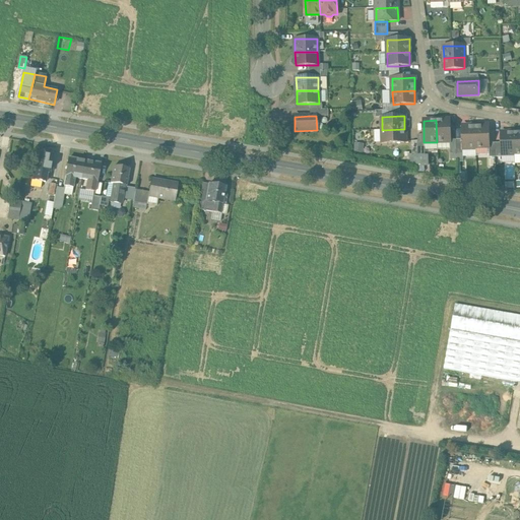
[(436,120),(437,142),(450,142),(450,140),(449,120),(436,120)]
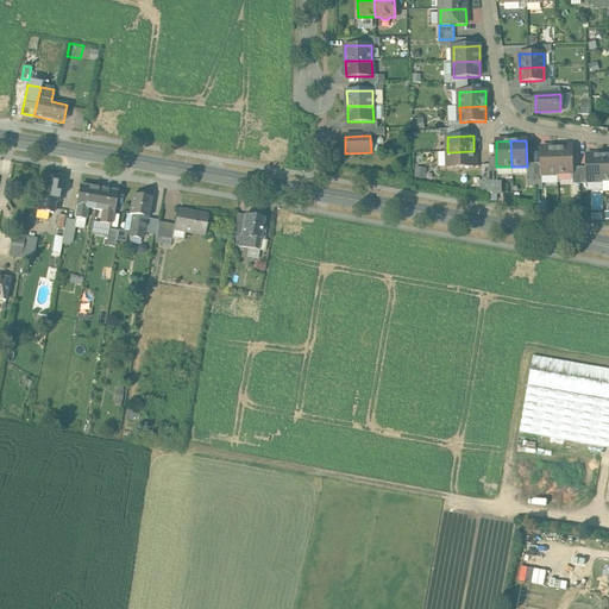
[(541,175),(557,174),(557,148),(541,149),(541,163),(541,175)]
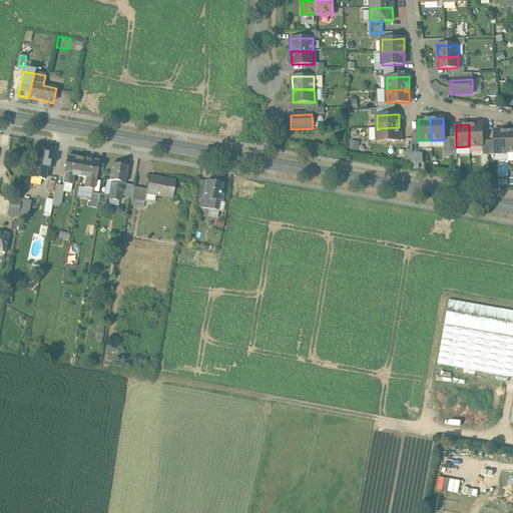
[(469,146),(482,146),(482,141),(482,124),(469,124),(469,146)]
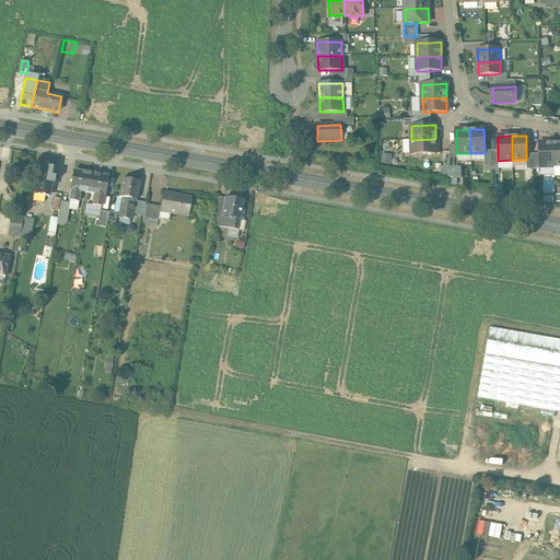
[(436,153),(435,139),(411,140),(412,154),(436,153)]
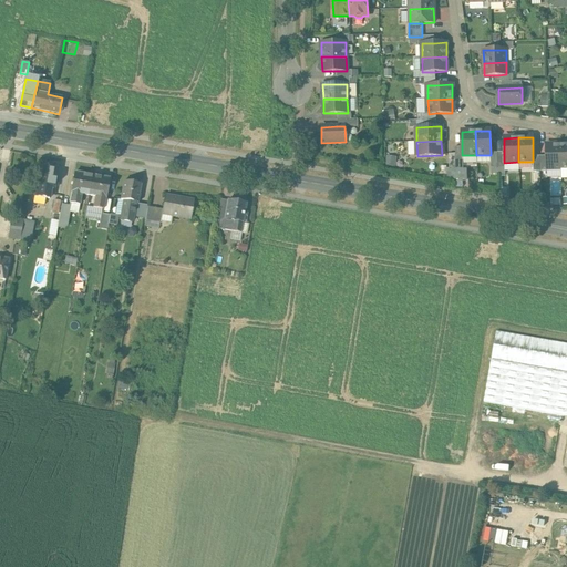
[(560,144),(546,145),(546,156),(547,168),(560,168),(560,144)]
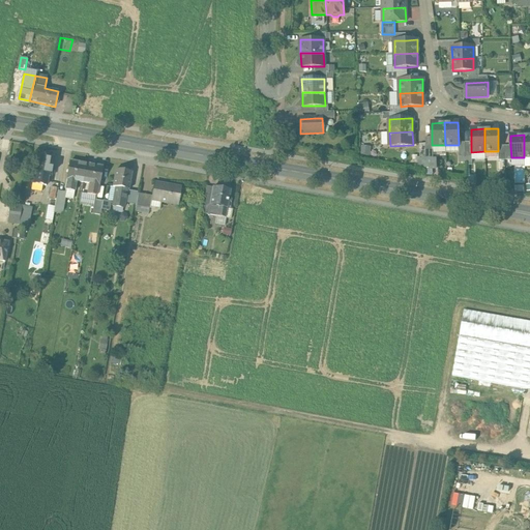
[(436,158),(433,158),(432,150),(425,150),(425,158),(419,158),(417,158),(417,170),(436,169),(436,158)]
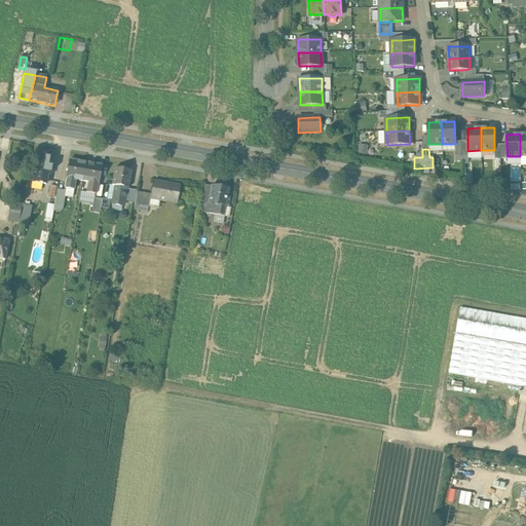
[(51,157),(35,154),(30,182),(43,184),(45,173),(48,174),(51,157)]
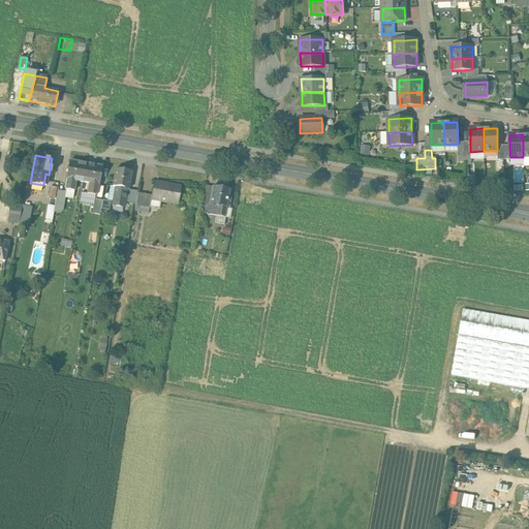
[(86,164),(69,161),(66,179),(67,179),(66,189),(74,191),(76,181),(83,182),(86,164)]
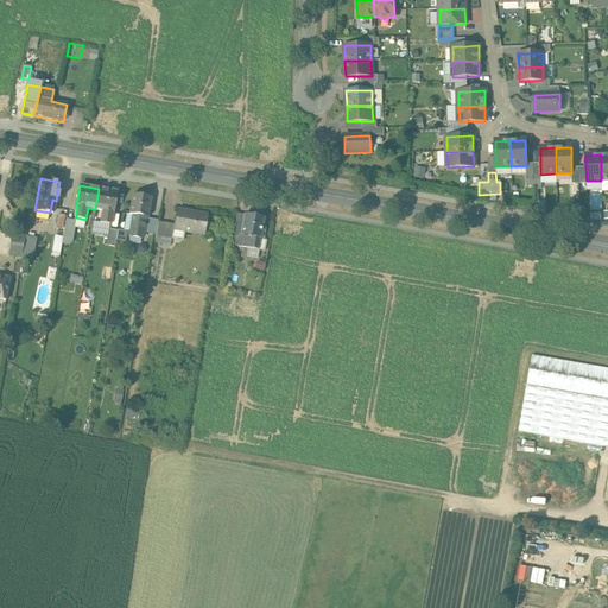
[(118,192),(99,189),(95,209),(102,210),(101,222),(111,225),(113,211),(114,213),(118,192)]
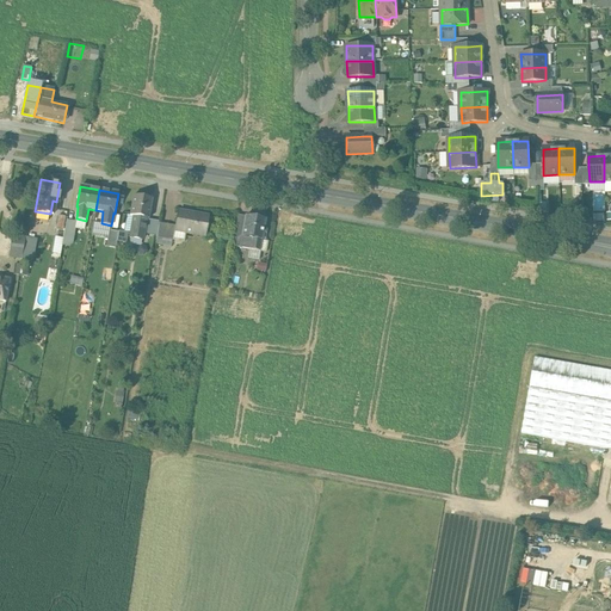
[(153,199),(134,197),(130,217),(135,217),(131,239),(142,241),(146,220),(149,221),(153,199)]
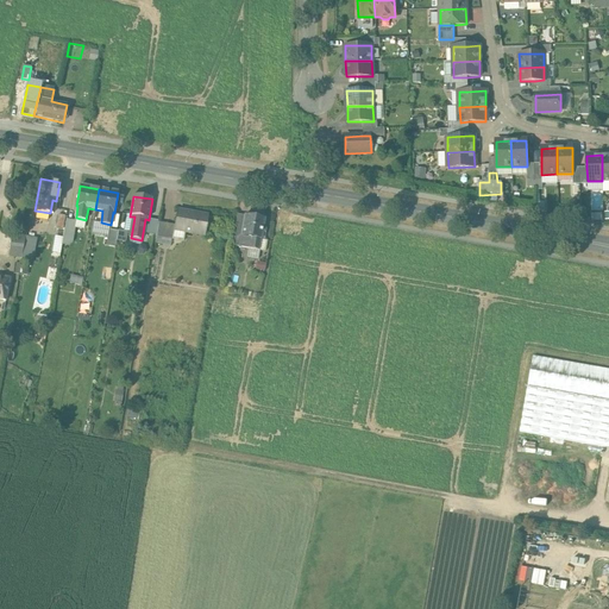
[(209,217),(179,211),(176,226),(175,231),(206,236),(209,217)]
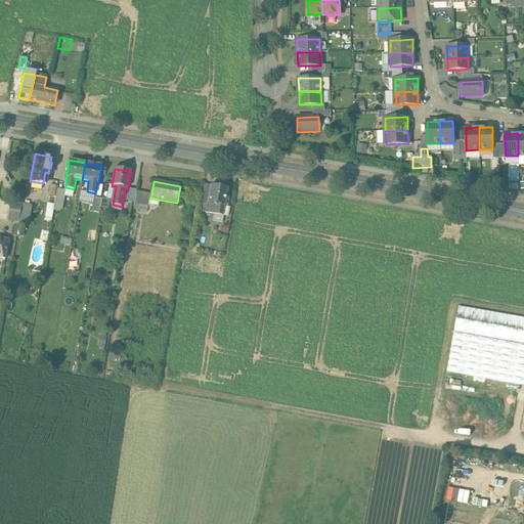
[(213,187),(204,186),(199,211),(208,213),(213,187)]
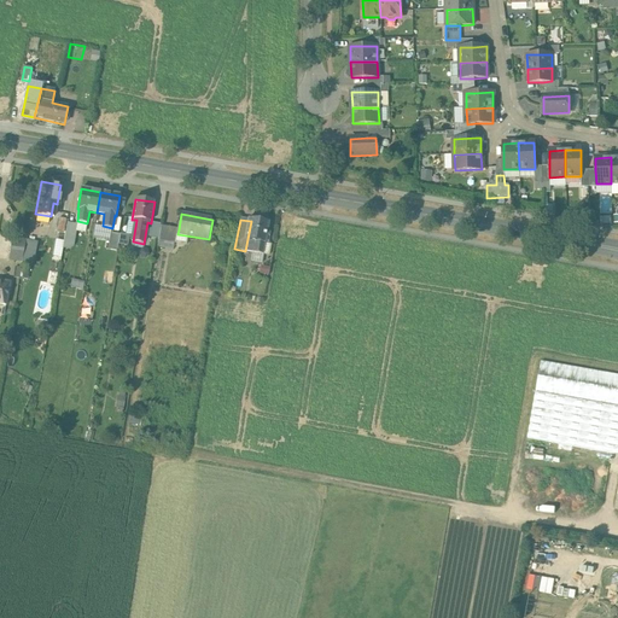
[(270,223),(251,221),(245,251),(245,252),(272,257),(273,246),(267,245),(270,223)]
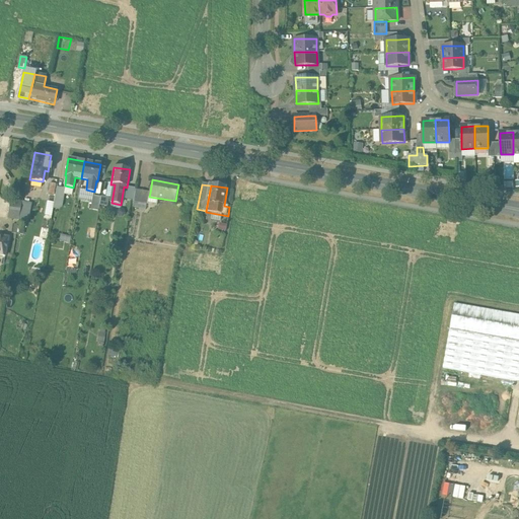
[(64,189),(55,188),(53,202),(63,204),(65,194),(64,194),(64,189)]
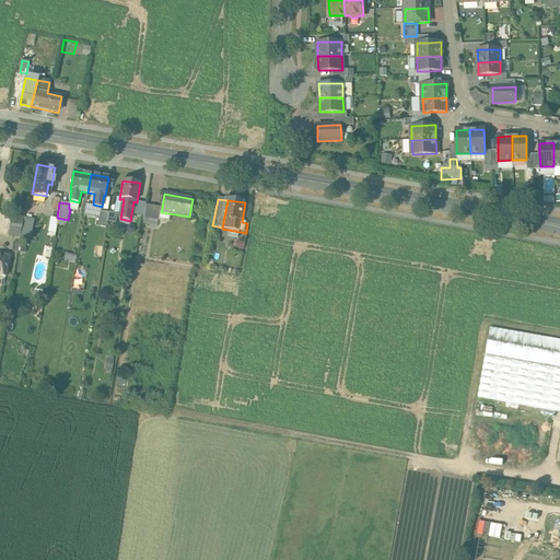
[(162,208),(146,205),(143,217),(160,220),(161,212),(162,208)]
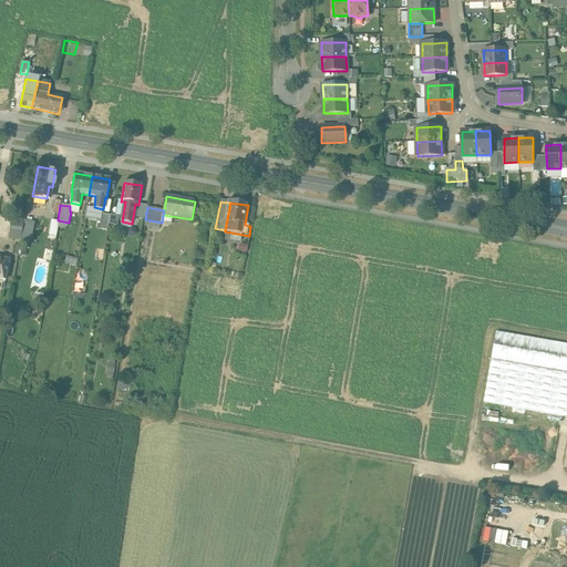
[(120,216),(110,214),(110,216),(107,225),(117,227),(120,216)]
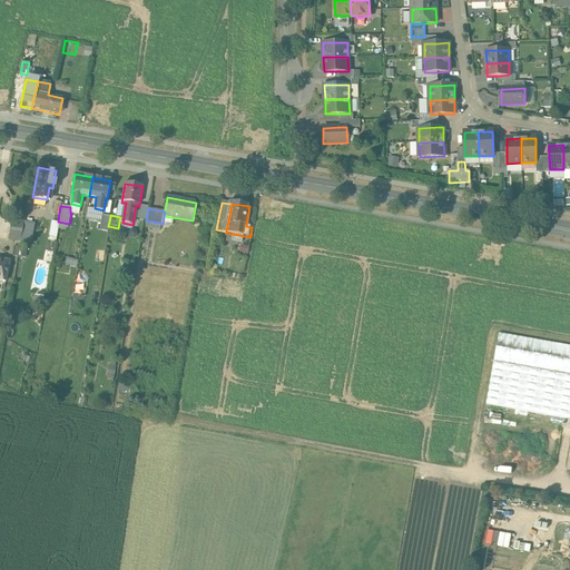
[(110,217),(102,216),(99,231),(108,232),(108,226),(110,217)]
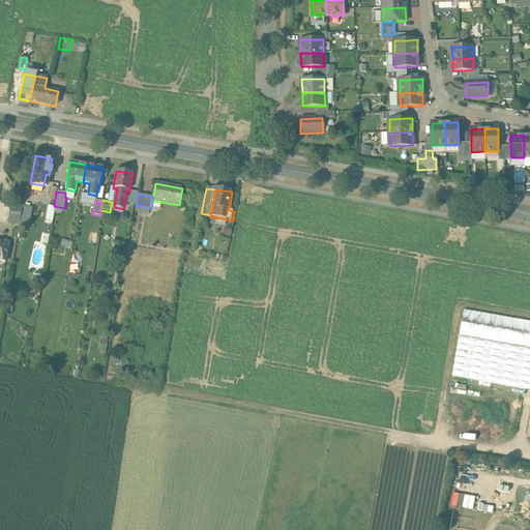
[(22,207),(10,205),(6,223),(19,225),(22,207)]
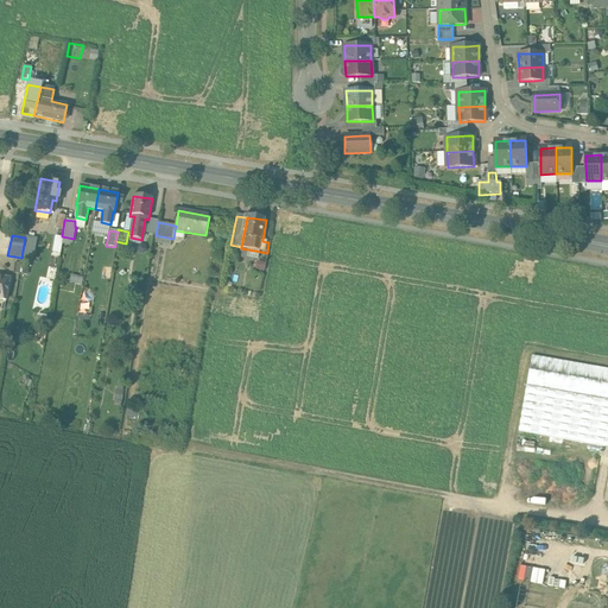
[(33,239),(25,238),(21,258),(30,259),(33,239)]
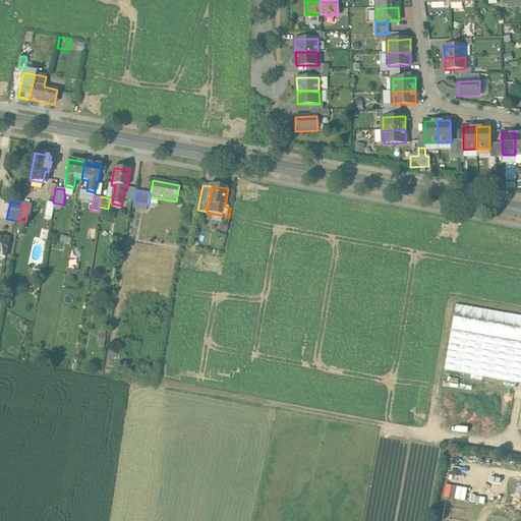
[(520,315),(456,304),(452,331),(520,342),(520,315)]
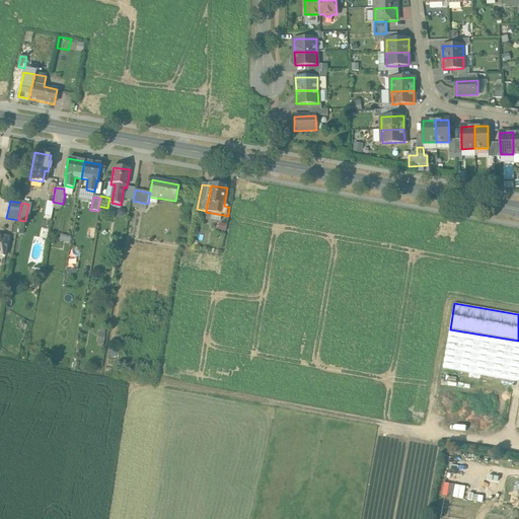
[(518,341),(450,329),(443,368),(518,381),(518,341)]
